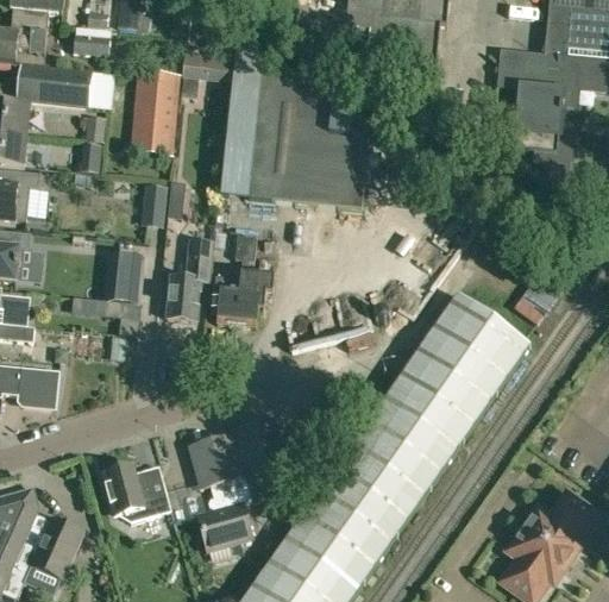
[(8,0),(8,6),(11,7),(11,6),(16,6),(13,26),(0,24),(0,60),(13,61),(16,44),(44,48),(46,29),(48,10),(63,12),(64,0),(8,0)]
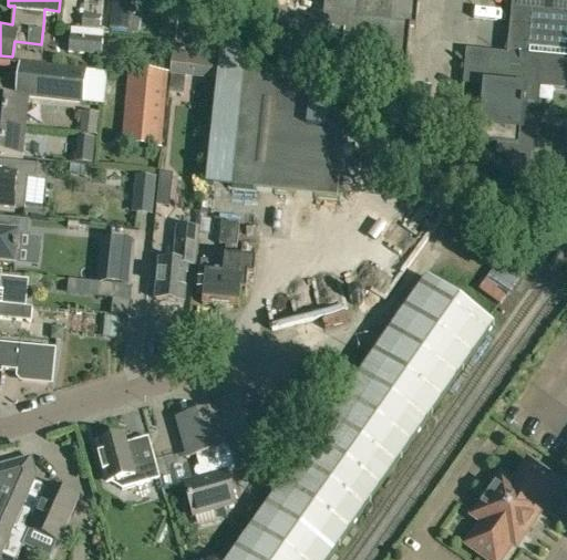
[(83,0),(81,21),(100,23),(101,18),(100,18),(102,0),(83,0)]
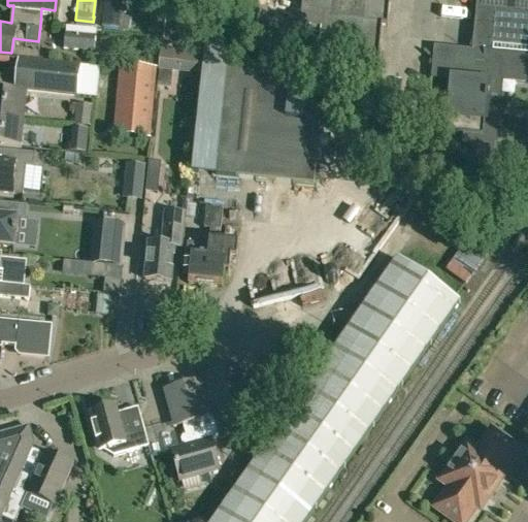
[(337,50),(336,61),(376,65),(382,17),(388,17),(389,0),(301,0),(298,37),(318,38),(317,47),(337,50)]
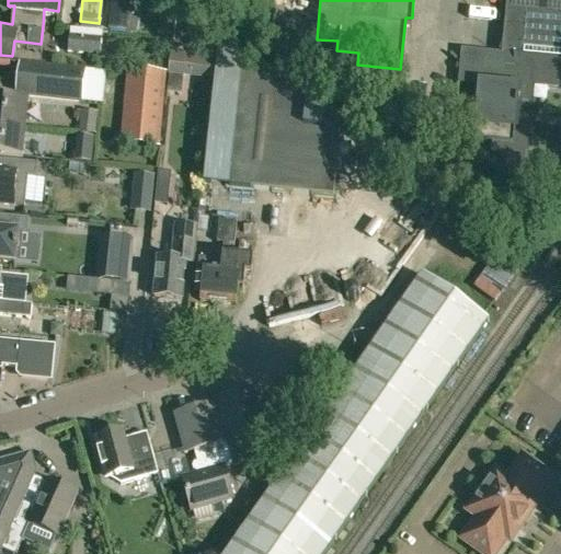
[(505,0),(500,60),(560,66),(560,0),(505,0)]
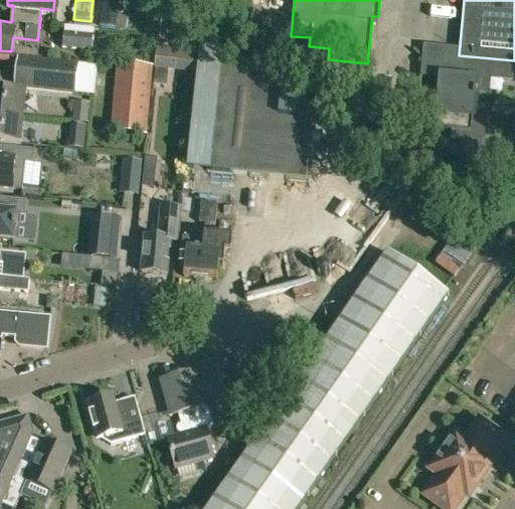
[(146,8),(144,26),(158,28),(160,9),(146,8)]
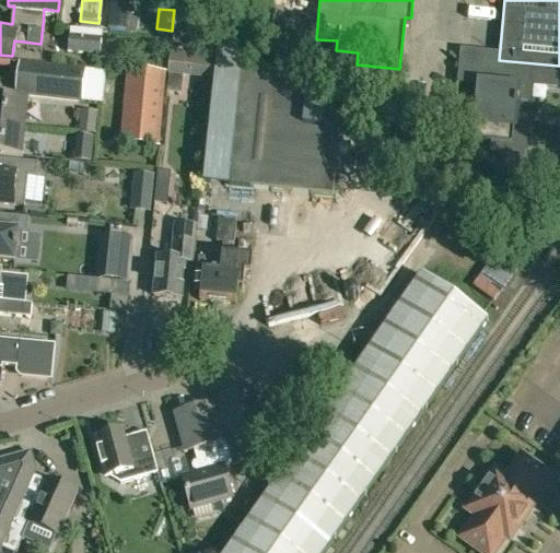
[(183,71),(211,73),(214,33),(176,9),(173,38),(171,37),(167,68),(168,69),(166,86),(181,87),(183,71)]
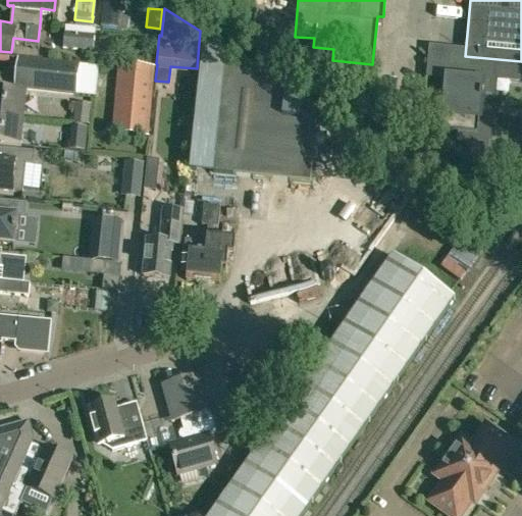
[(100,20),(117,23),(119,11),(102,9),(100,20)]
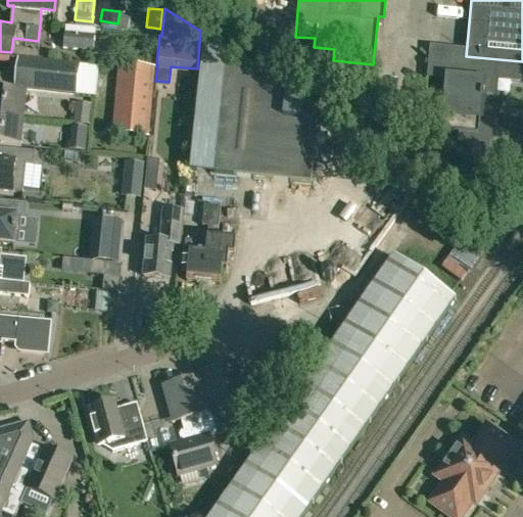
[(93,45),(95,31),(64,28),(63,43),(93,45)]
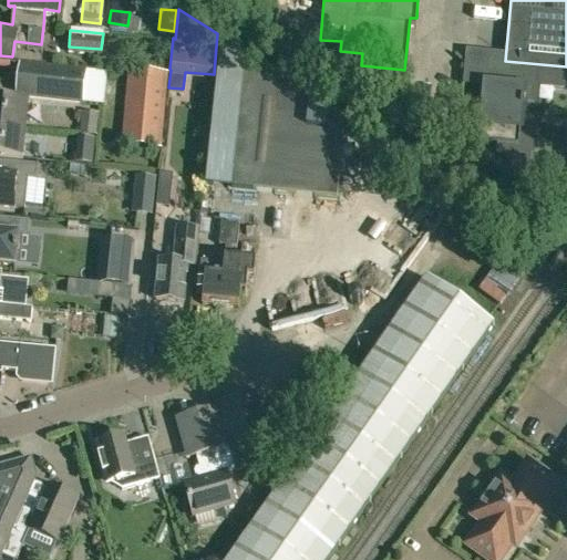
[(220,33),(205,180),(336,194),(344,115),(220,33)]
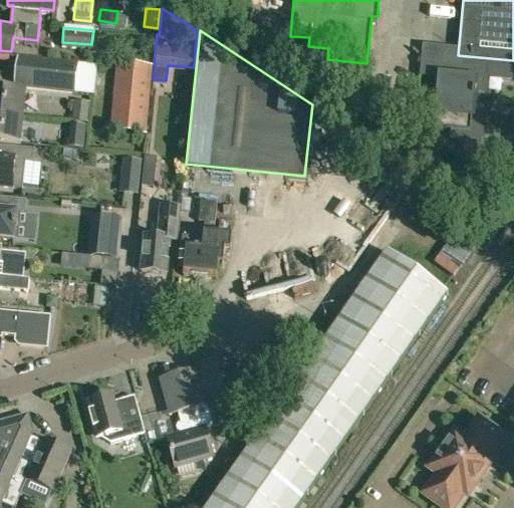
[(14,82),(74,88),(92,89),(95,61),(17,53),(14,82)]
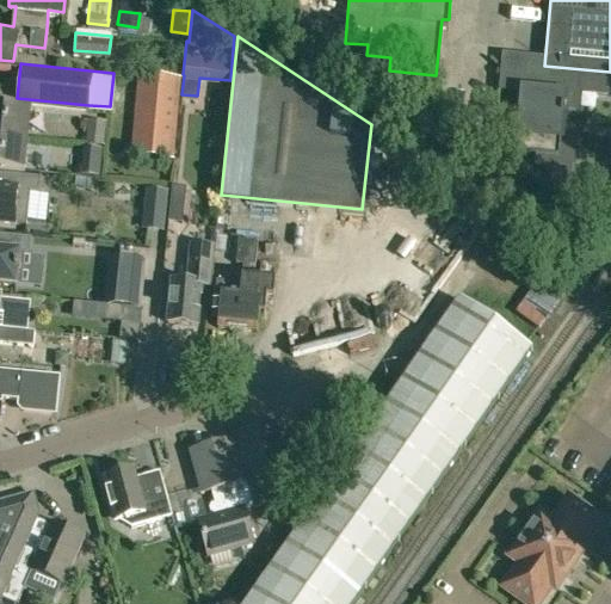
[(571,174),(573,152),(579,90),(610,92),(610,72),(544,66),(529,63),(525,100),(520,102),(517,147),(535,148),(534,160),(557,174),(571,174)]
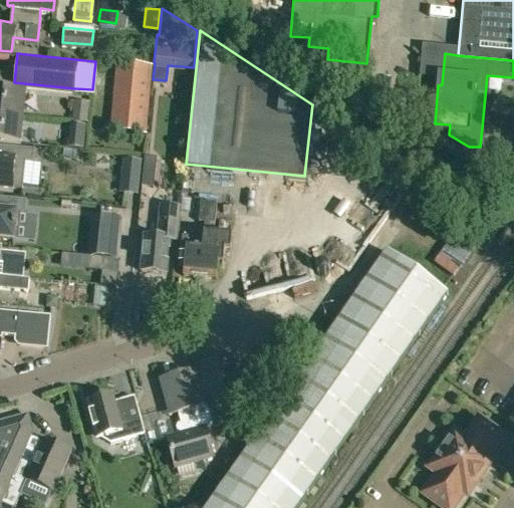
[(147,130),(154,60),(116,57),(110,125),(147,130)]
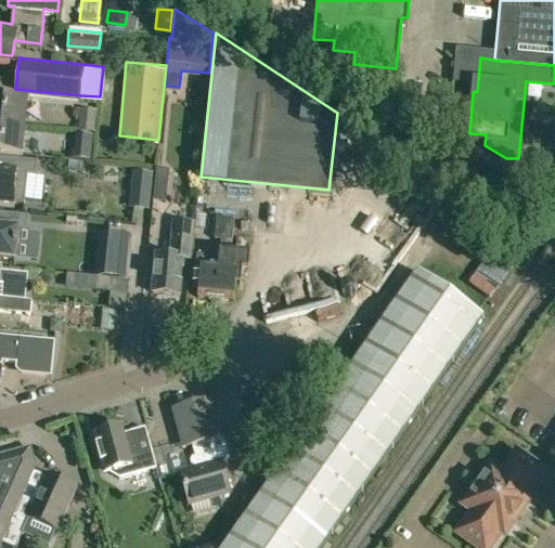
[(408,98),(409,87),(392,85),(391,95),(408,98)]
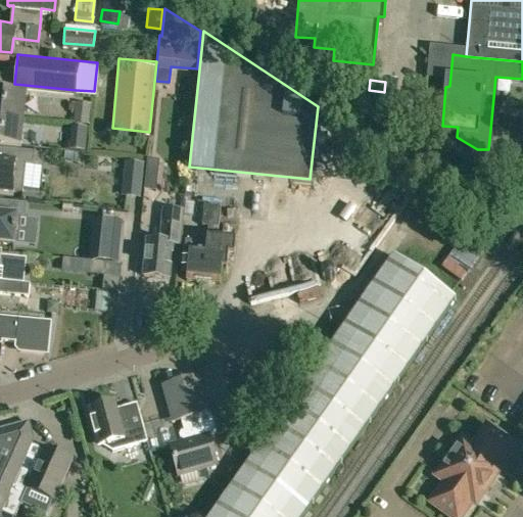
[(0,86),(0,112),(22,114),(26,89),(0,86)]
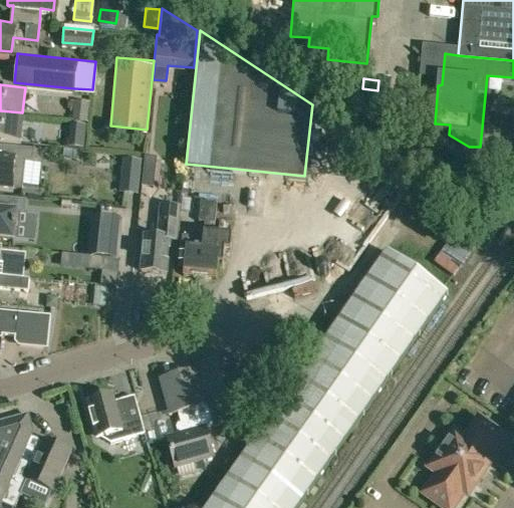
[(73,96),(71,115),(87,117),(89,98),(73,96)]
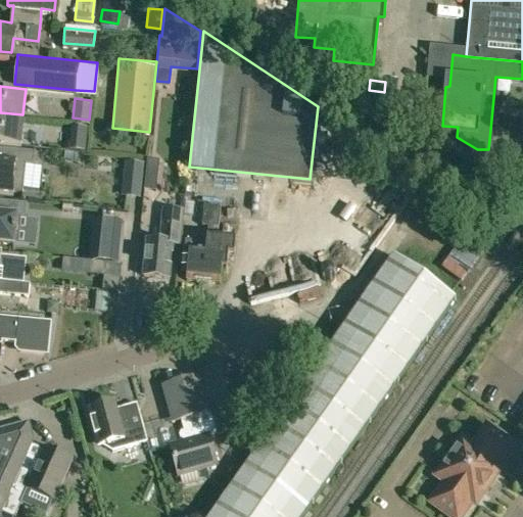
[(0,139),(19,142),(22,114),(0,112),(0,139)]
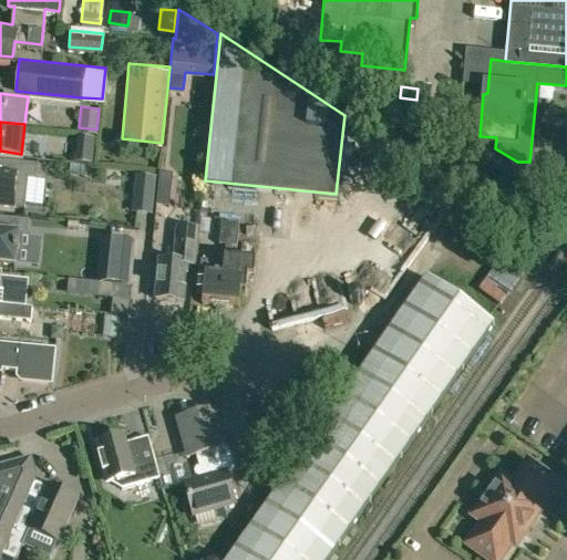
[(78,130),(75,157),(93,159),(95,132),(78,130)]
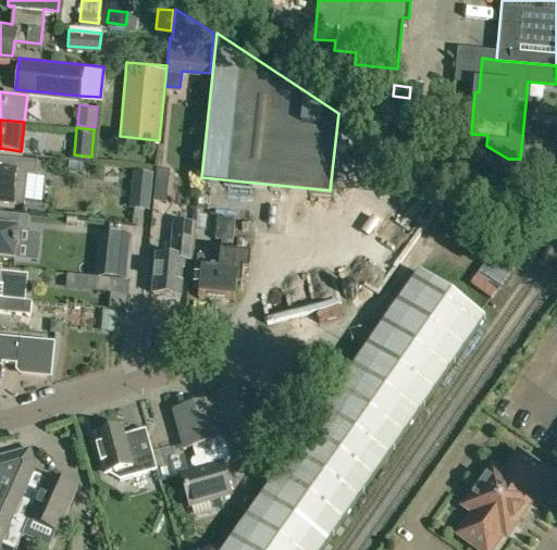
[(36,157),(4,153),(2,166),(0,165),(0,197),(24,199),(27,171),(35,172),(36,157)]
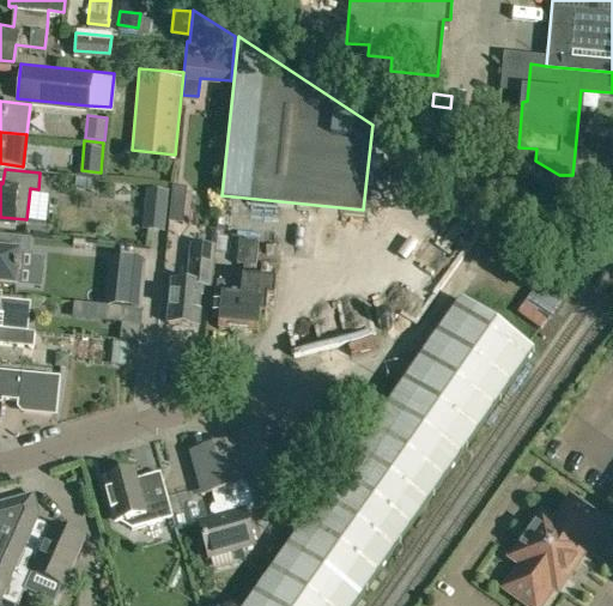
[(169,187),(152,186),(149,220),(165,222),(169,187)]
